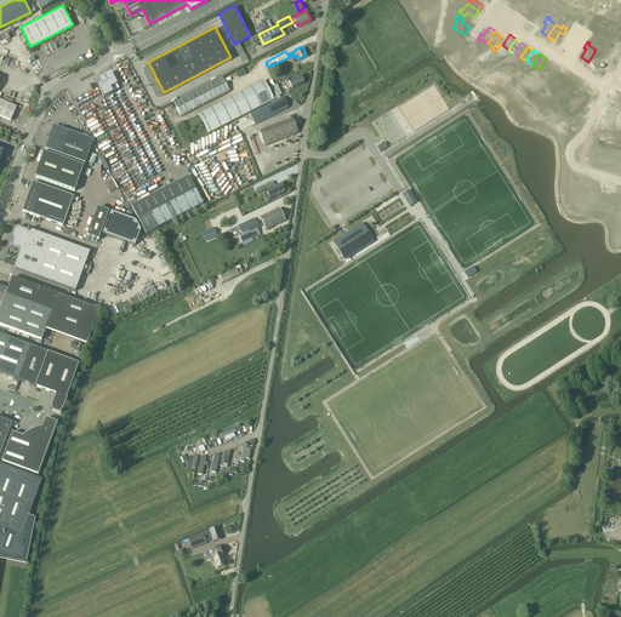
[(545,69),(541,75),(543,76),(546,74),(552,79),(559,67),(553,62),(548,70),(545,69)]
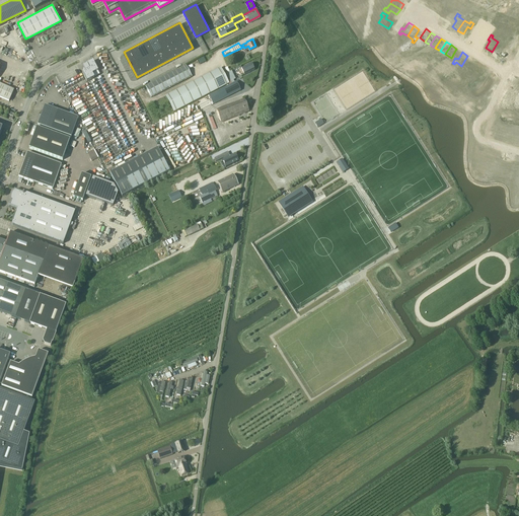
[(467,56),(461,66),(466,69),(465,71),(468,73),(471,68),(468,66),(473,59),(467,56)]
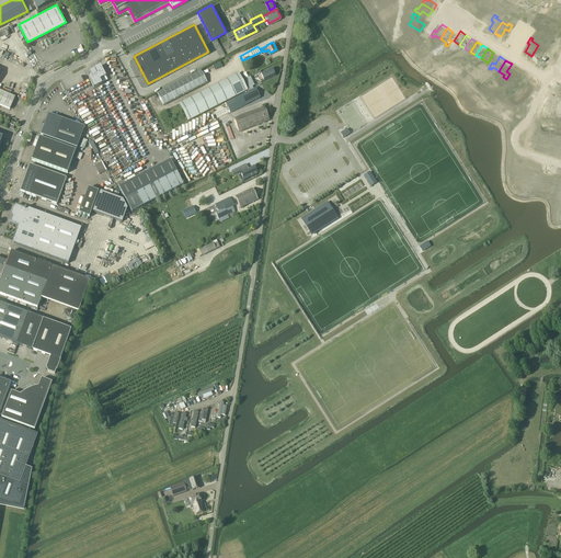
[(92,75),(89,76),(94,86),(102,81),(100,77),(106,75),(106,73),(100,64),(93,67),(94,67),(89,69),(92,75)]
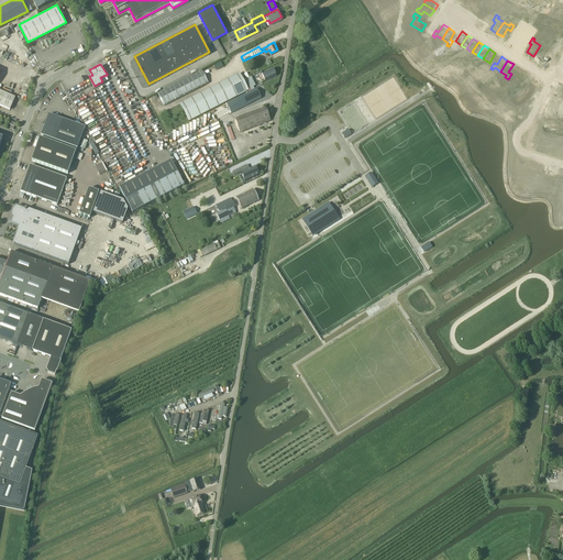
[(261,69),(256,72),(258,76),(262,74),(263,74),(264,77),(265,78),(276,73),(273,66),(263,72),(261,69)]
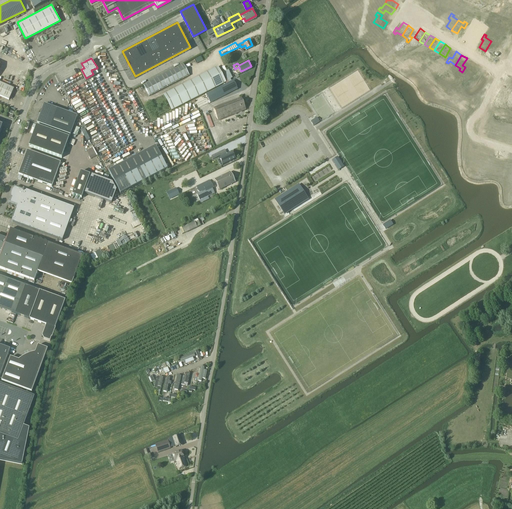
[(467,66),(464,71),(467,73),(468,71),(474,75),(480,65),(474,61),(470,68),(467,66)]
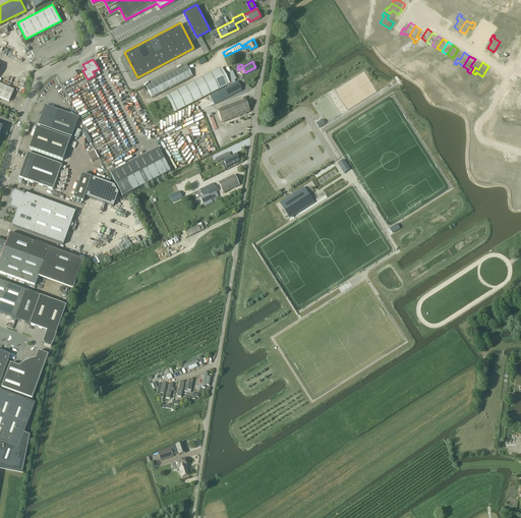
[(152,96),(192,74),(186,63),(146,84),(152,96)]
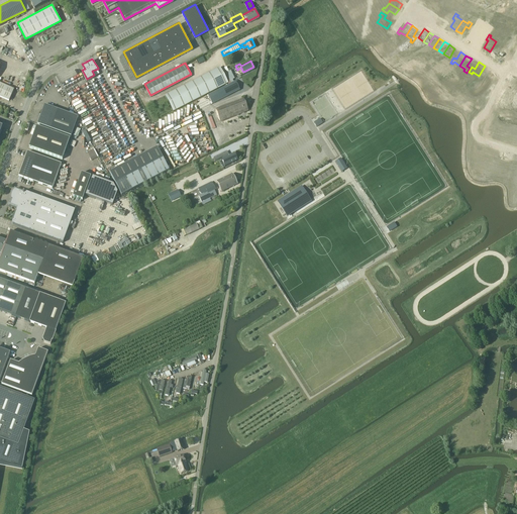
[(173,109),(228,81),(220,65),(165,93),(173,109)]
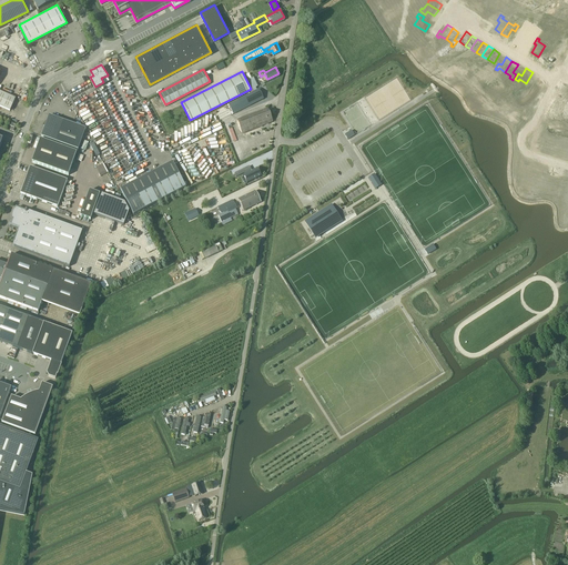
[(254,74),(247,78),(252,87),(259,83),(254,74)]
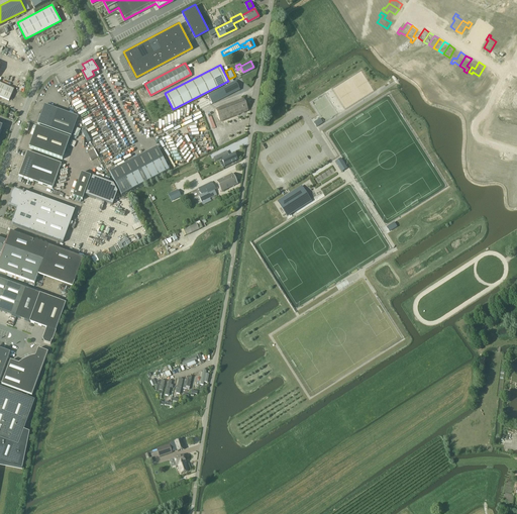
[(235,79),(208,93),(212,101),(239,88),(235,79)]
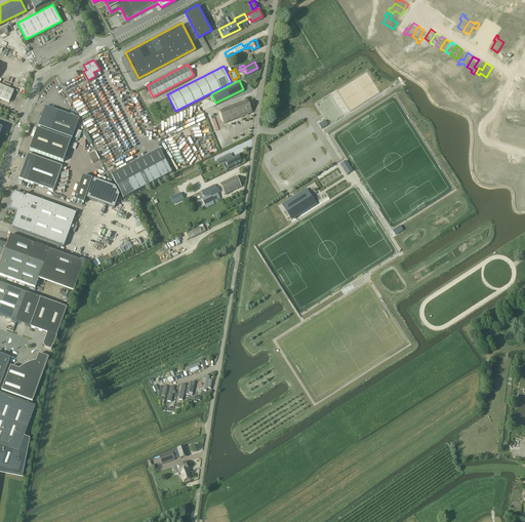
[(0,95),(9,99),(14,88),(0,82),(0,95)]
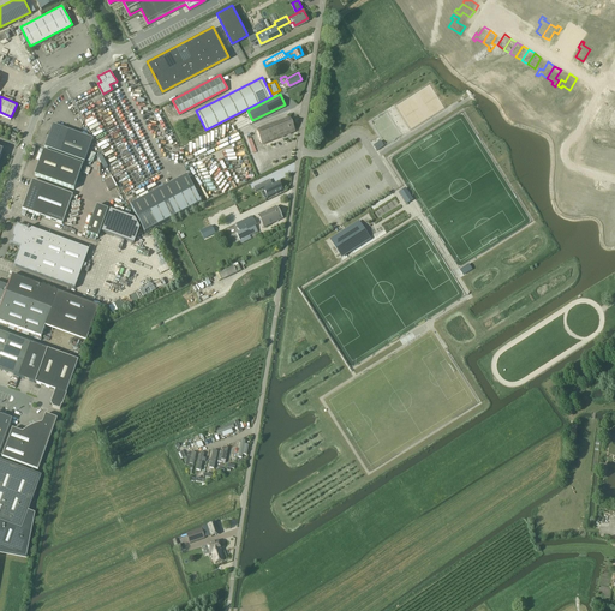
[(270,119),(243,133),(260,173),(273,168),(260,137),(293,124),(288,112),(270,119)]
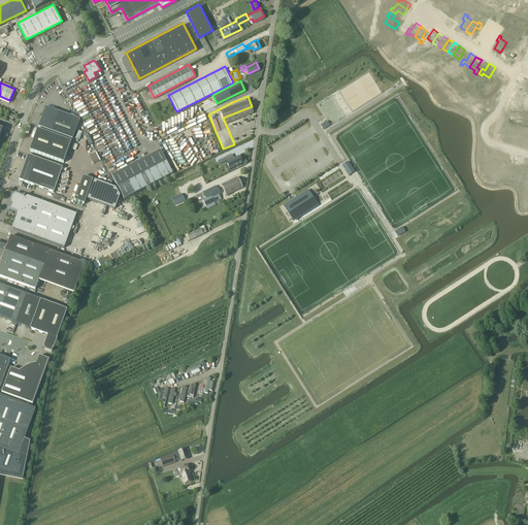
[(79,118),(45,104),(38,125),(72,137),(79,118)]
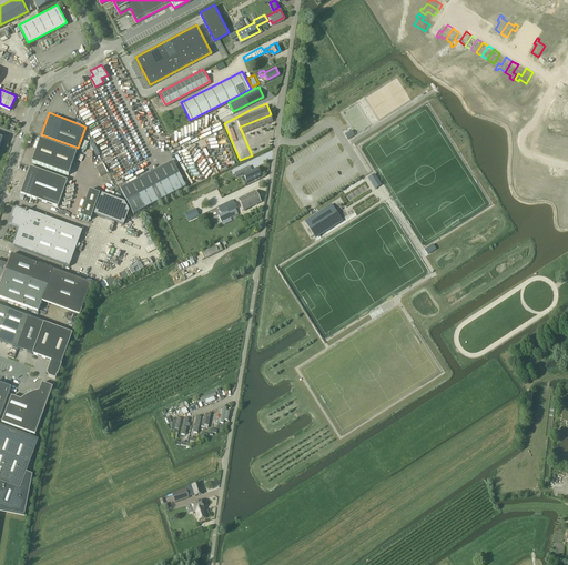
[(352,128),(345,131),(345,132),(348,137),(354,132),(352,128)]
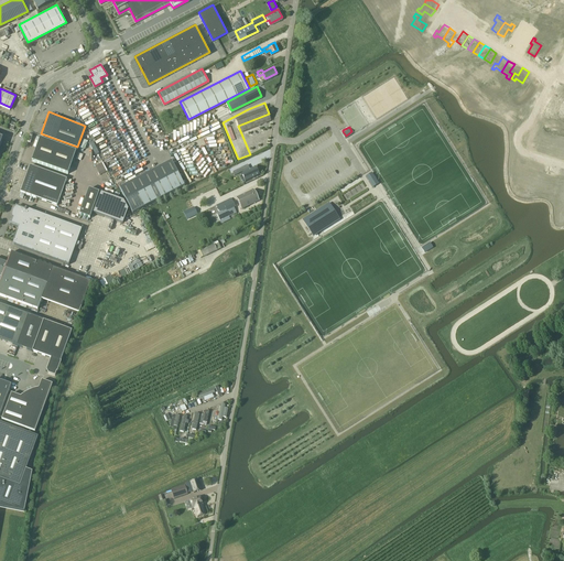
[(40,136),(36,144),(32,159),(67,172),(76,149),(40,136)]
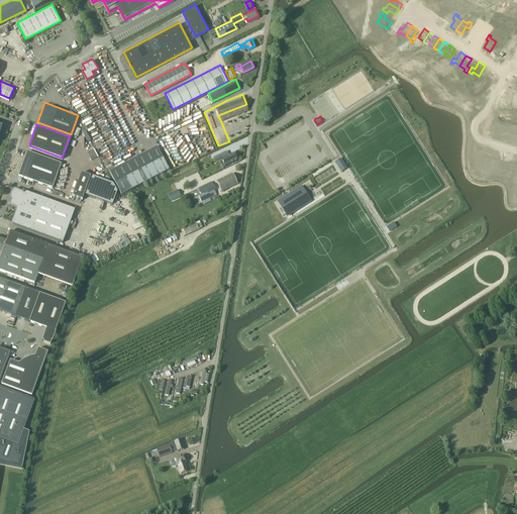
[(94,145),(87,148),(91,158),(98,155),(94,145)]
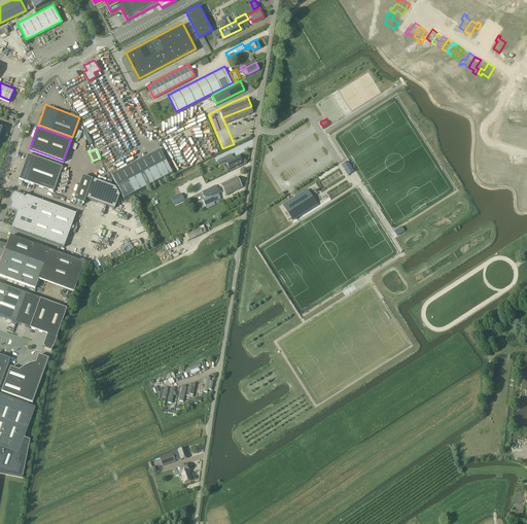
[(160,148),(111,173),(124,197),(172,171),(160,148)]
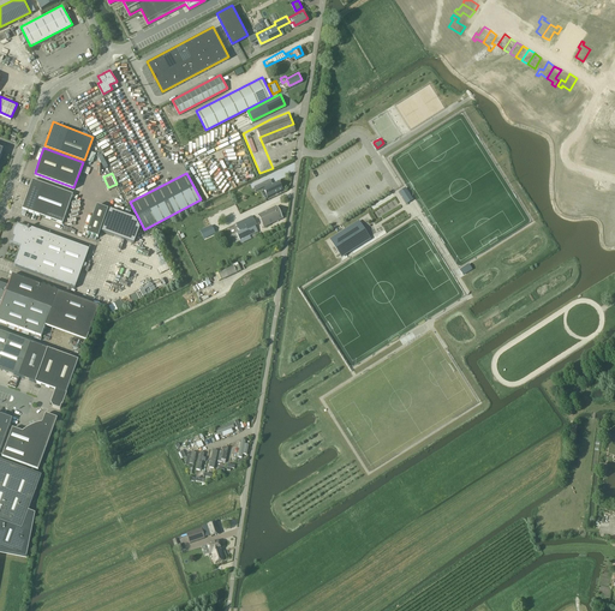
[(63,221),(72,192),(33,178),(29,189),(22,207),(27,208),(40,213),(63,221)]
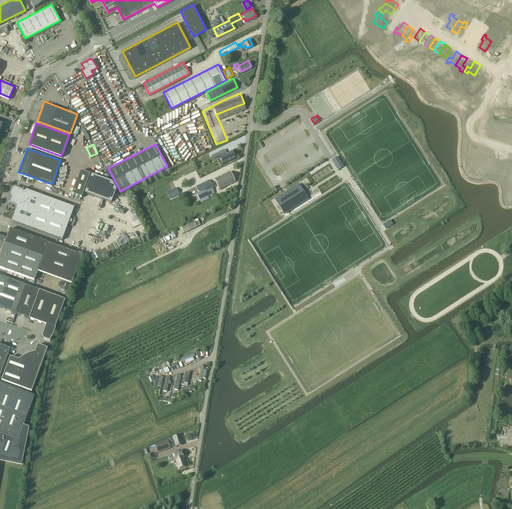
[(232,149),(219,155),(221,155),(224,161),(222,162),(222,163),(235,156),(232,149)]
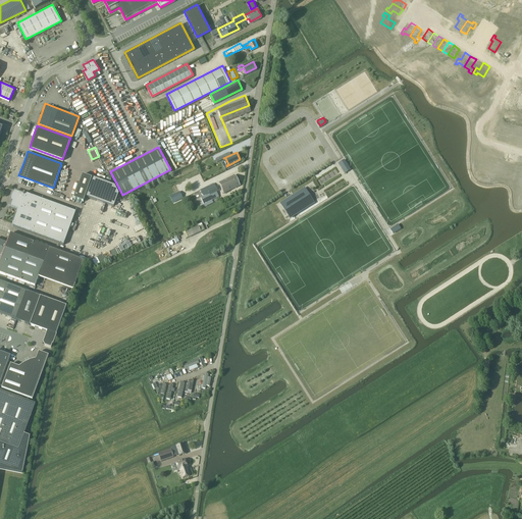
[(351,167),(344,157),(338,161),(345,170),(351,167)]
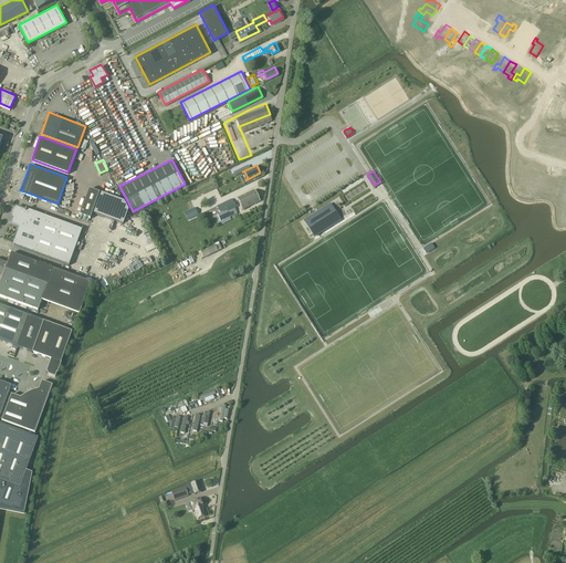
[(90,187),(80,212),(91,217),(100,190),(90,187)]
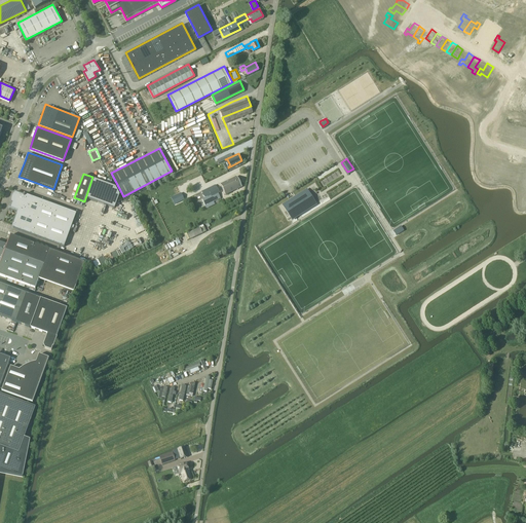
[(236,175),(220,182),(225,192),(241,185),(236,175)]
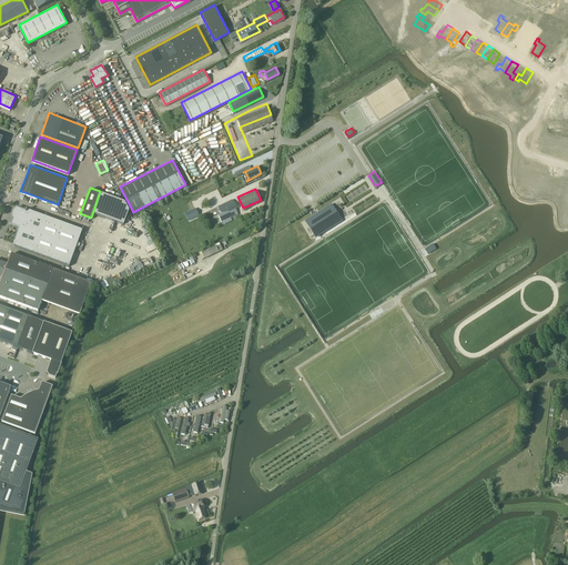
[(290,190),(284,194),(293,208),(285,213),(288,219),(303,210),(305,209),(302,202),(298,204),(297,202),(290,190)]
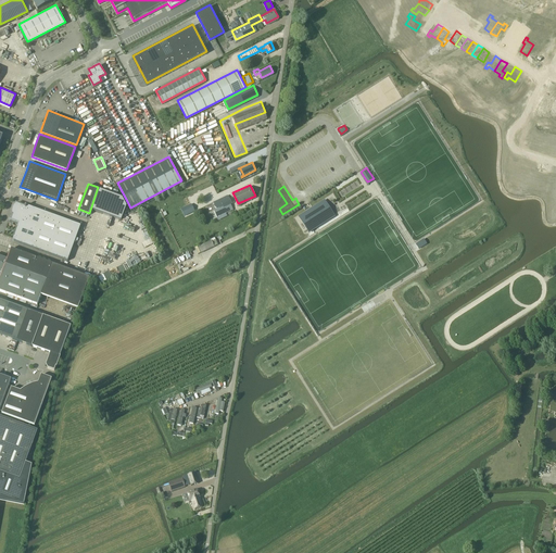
[(99,187),(91,208),(121,218),(126,203),(122,196),(99,187)]
